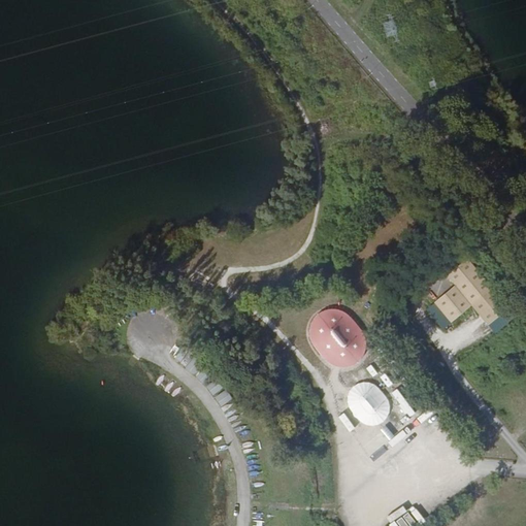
[(447,275),(455,286),(471,306),(488,326),(508,309),(466,259),(447,275)]
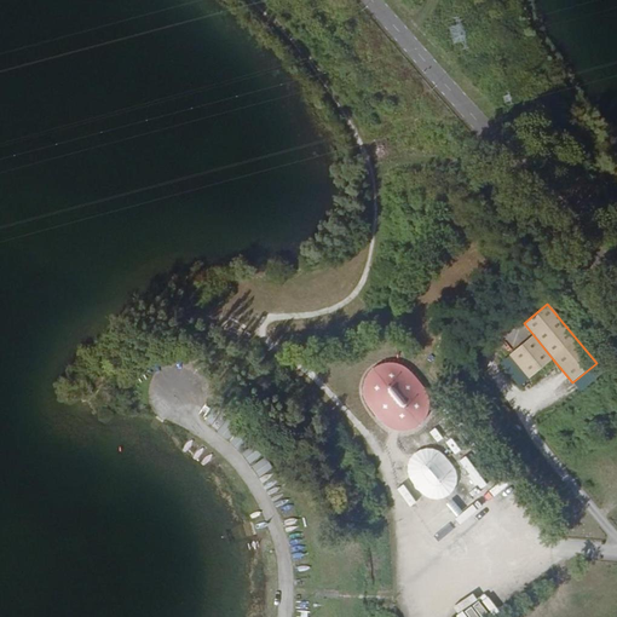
[(553,359),(534,335),(509,355),(529,379),(553,359)]
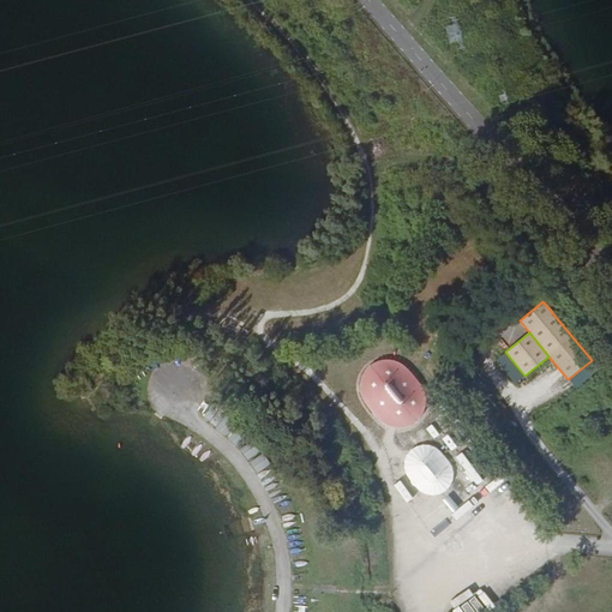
[(361,371),(361,393),(383,421),(409,421),(423,411),(423,389),(411,373),(405,373),(405,394),(400,388),(394,388),(385,377),(390,377),(400,370),(391,359),(378,359),(361,371)]
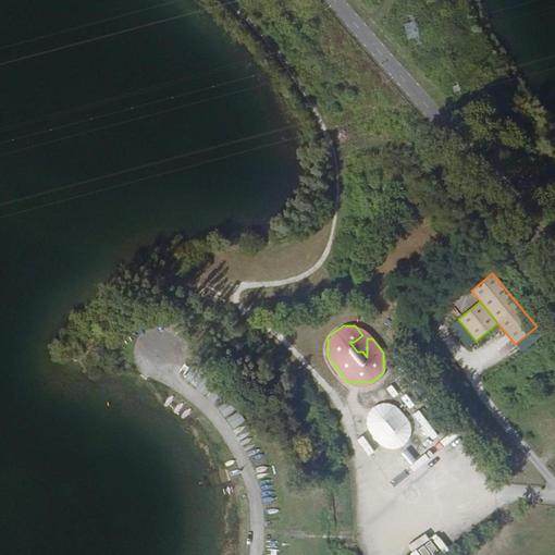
[(192,364),(183,375),(204,392),(212,381),(192,364)]
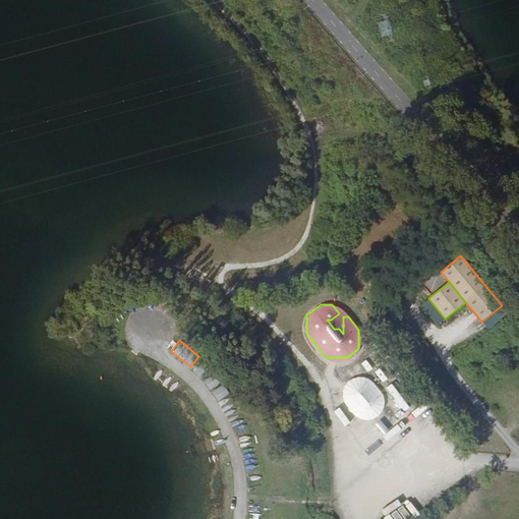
[(355,416),(371,405),(387,426),(394,421),(382,405),(385,403),(375,389),(384,382),(366,358),(353,368),(363,383),(342,398),(355,416)]
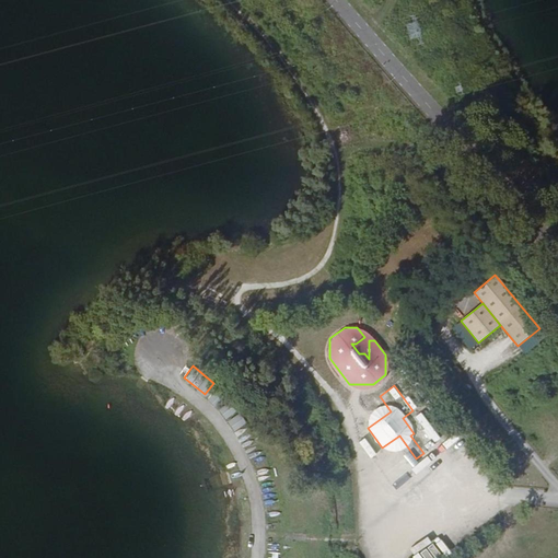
[(207,399),(216,404),(220,395),(210,391),(207,399)]
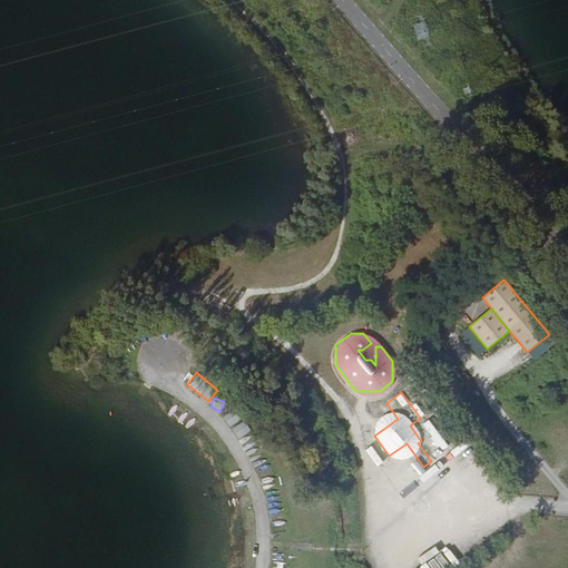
[(222,413),(228,424),(240,417),(233,407),(222,413)]
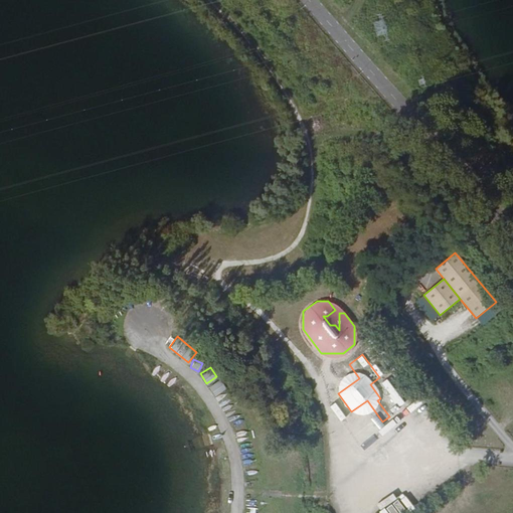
[(207,385),(214,394),(225,386),(218,377),(207,385)]
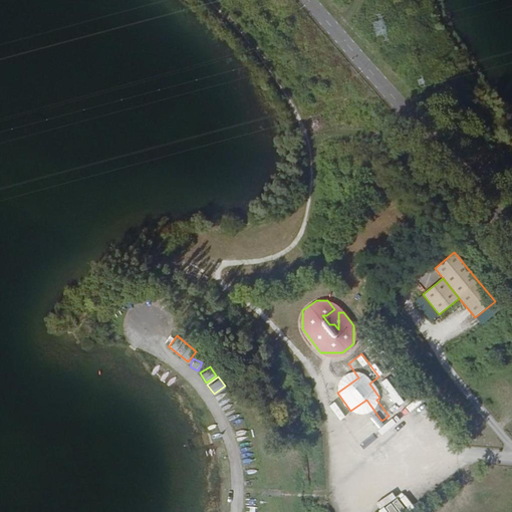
[(399,388),(381,399),(386,406),(404,395),(399,388)]
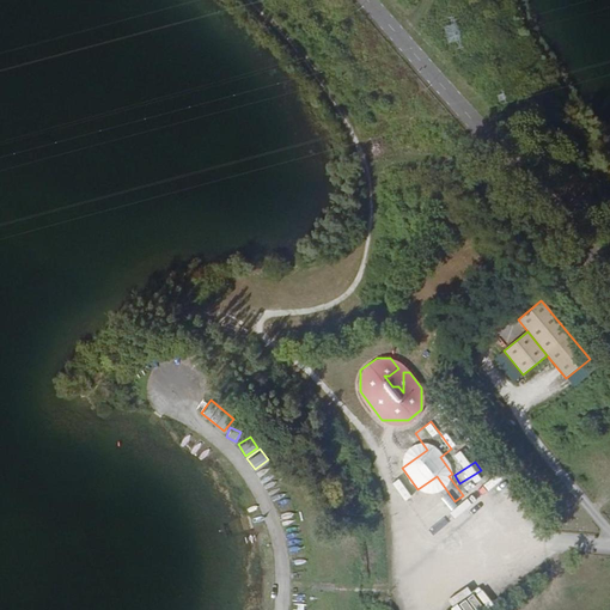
[(428,486),(421,492),(438,512),(444,506),(428,486)]
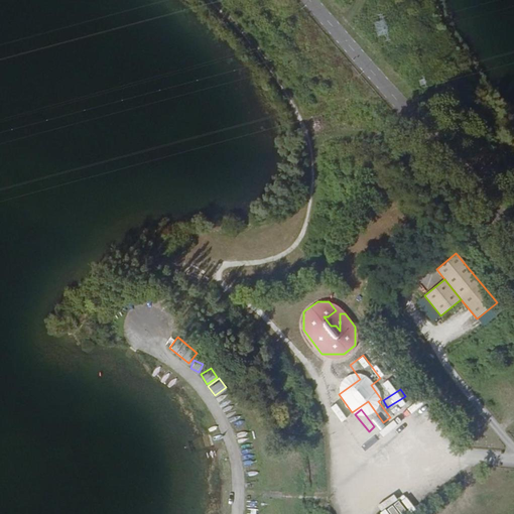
[(391,428),(405,419),(402,414),(388,422),(391,428)]
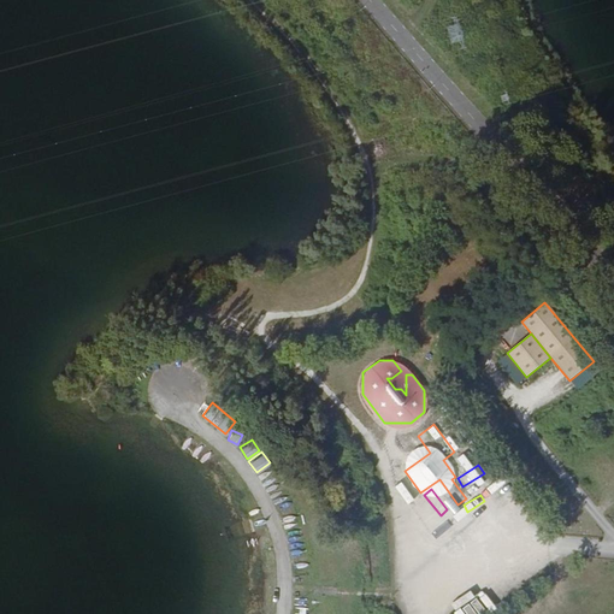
[(243,531),(251,527),(247,517),(240,519),(243,531)]
